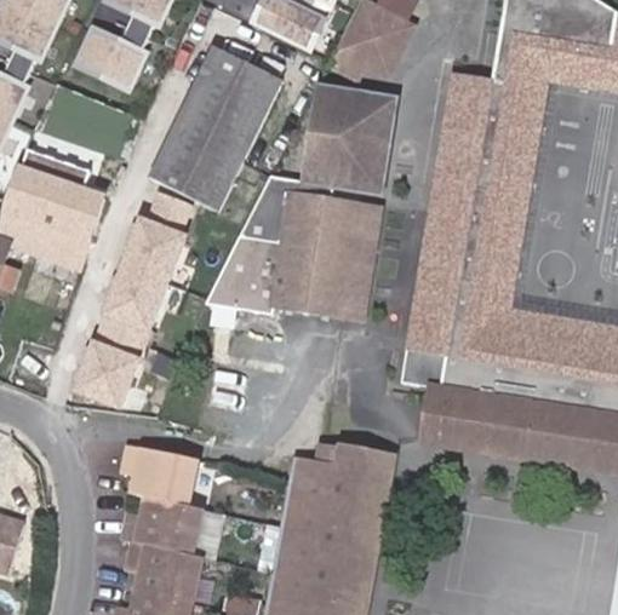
[(52,24),(63,0),(3,0),(3,1),(52,24)]
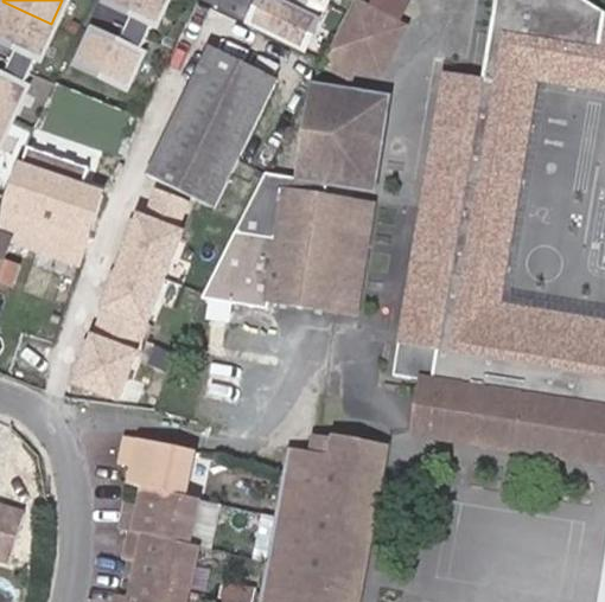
[(154,20),(163,0),(114,0),(132,8),(123,25),(144,34),(151,19),(154,20)]
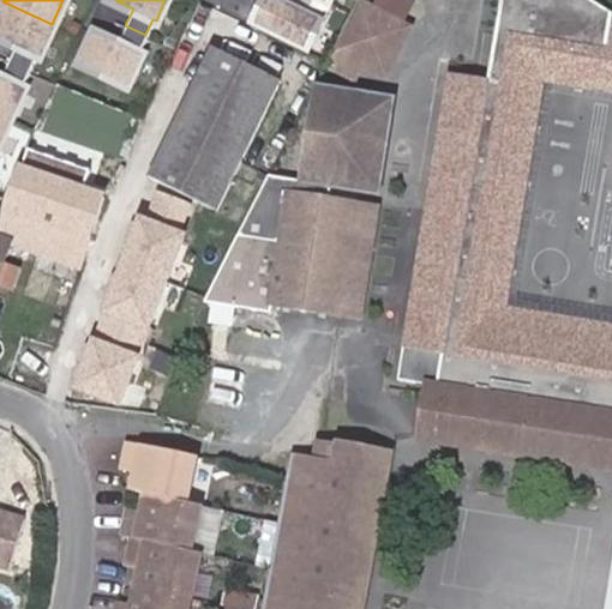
[(304,46),(325,1),(323,0),(280,0),(264,0),(255,22),(304,46)]
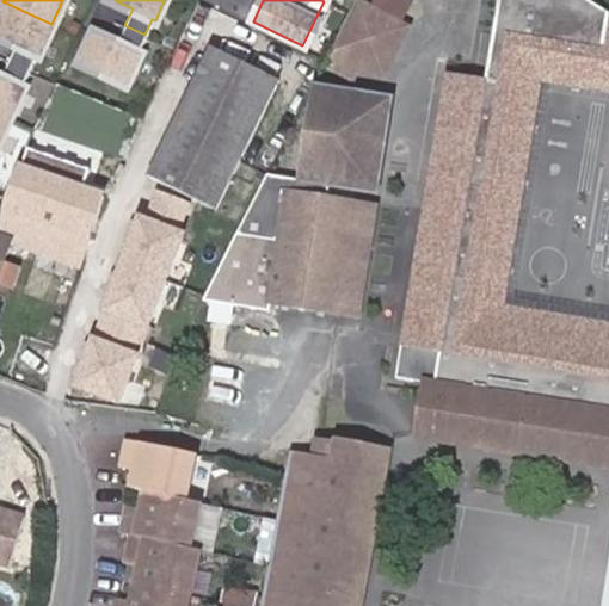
[(382,73),(407,24),(361,0),(351,0),(323,59),(321,61),(351,75),(360,61),(382,73)]
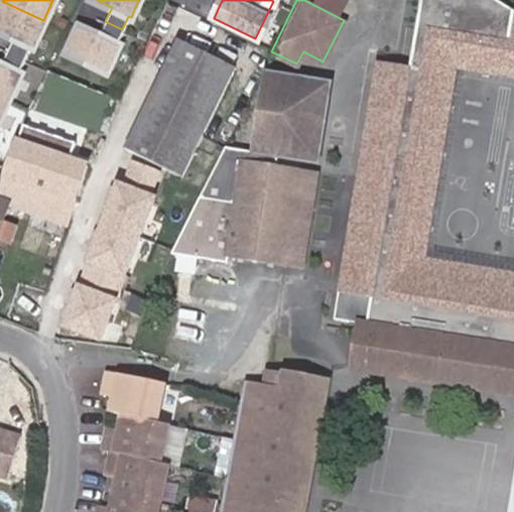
[(513,258),(428,245),(457,72),(513,81),(513,10),(497,0),(416,0),(407,64),(382,59),(342,315),(358,317),(351,366),(513,391),(513,258)]
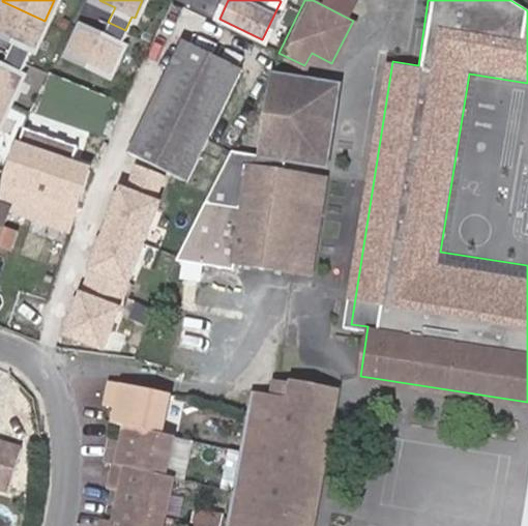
[(33,46),(45,21),(2,1),(0,4),(0,30),(12,36),(6,51),(24,59),(30,45),(33,46)]
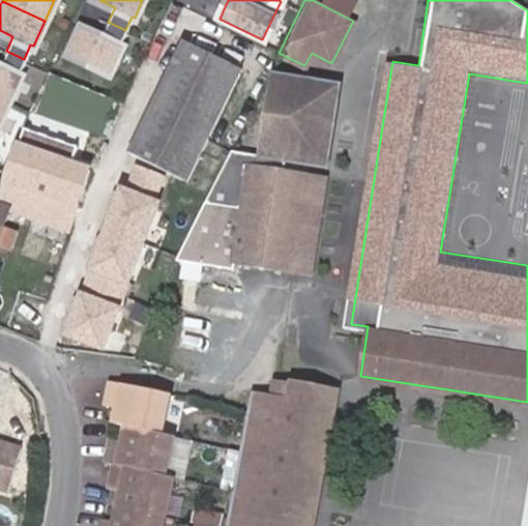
[(108,71),(121,46),(118,45),(125,30),(108,22),(101,36),(78,25),(65,51),(108,71)]
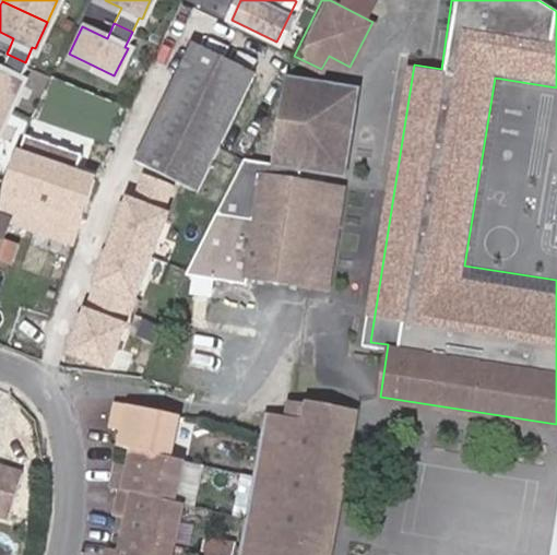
[(196,188),(252,70),(192,40),(134,158),(196,188)]
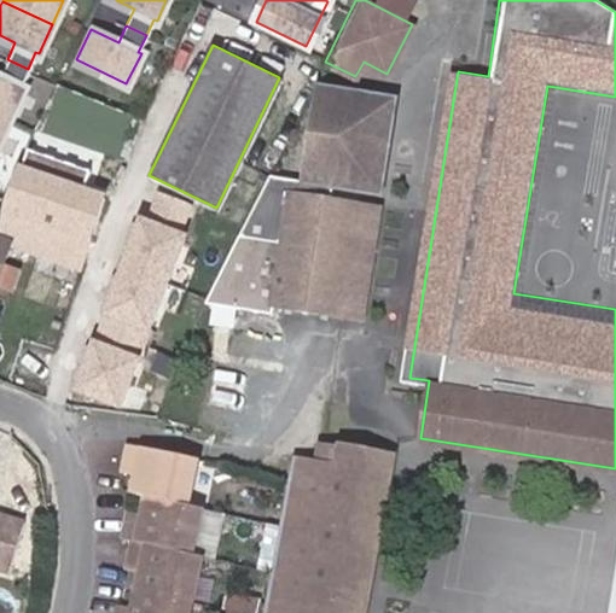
[(0,112),(9,117),(23,87),(21,86),(28,69),(7,59),(0,74),(0,112)]
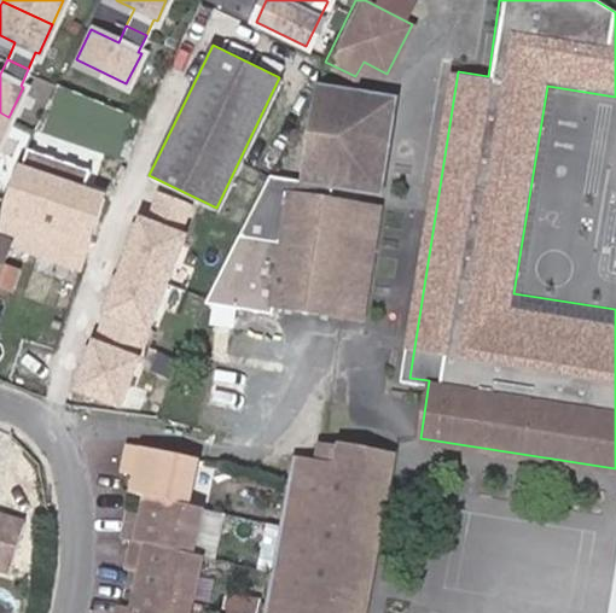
[(360,317),(378,204),(330,197),(331,185),(360,188),(361,179),(375,181),(379,149),(367,146),(368,135),(382,138),(387,104),(373,103),(376,93),(315,83),(301,179),(268,173),(204,301),(271,311),(272,303),(360,317)]
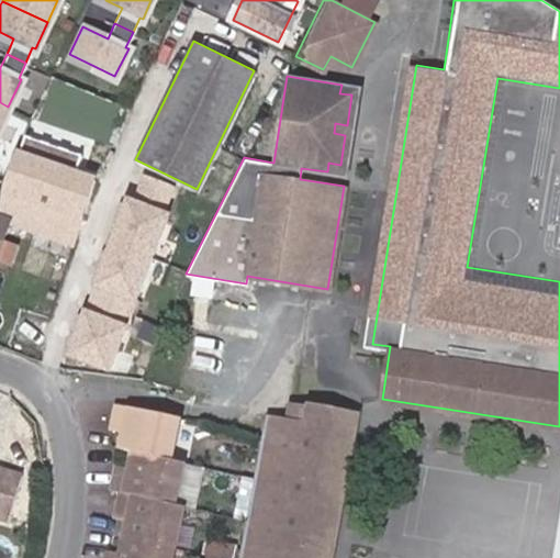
[(351,95),(353,86),(342,85),(339,93),(351,95)]
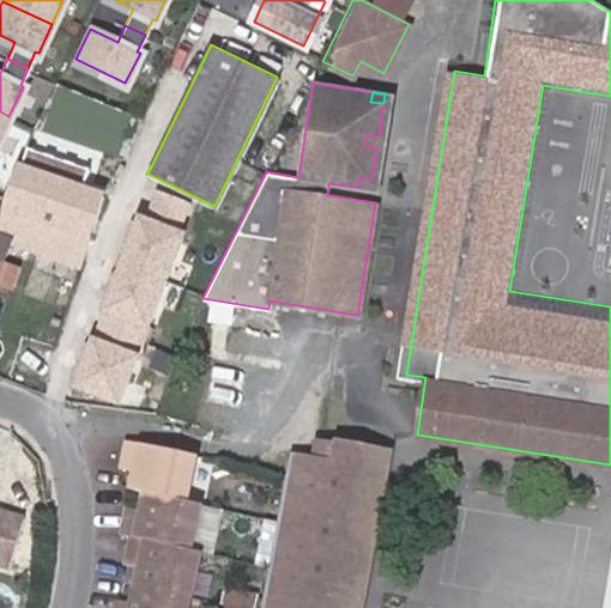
[(54,131),(61,116),(44,110),(38,123),(54,131)]
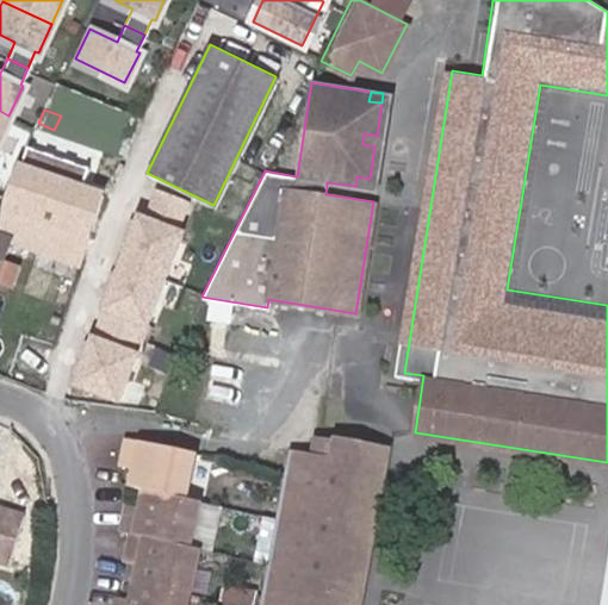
[(50,153),(59,132),(54,130),(38,123),(30,144),(50,153)]
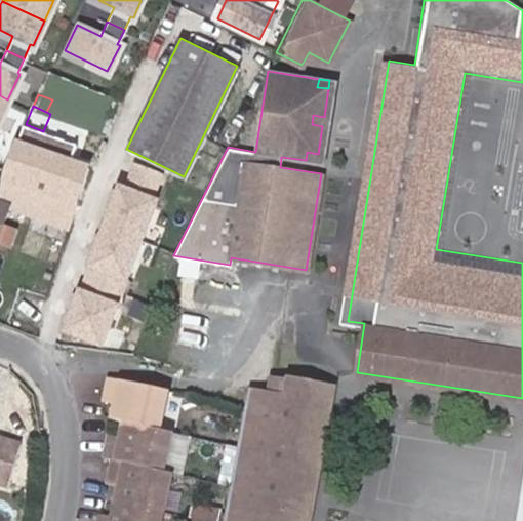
[(322,126),(324,117),(313,115),(312,124),(322,126)]
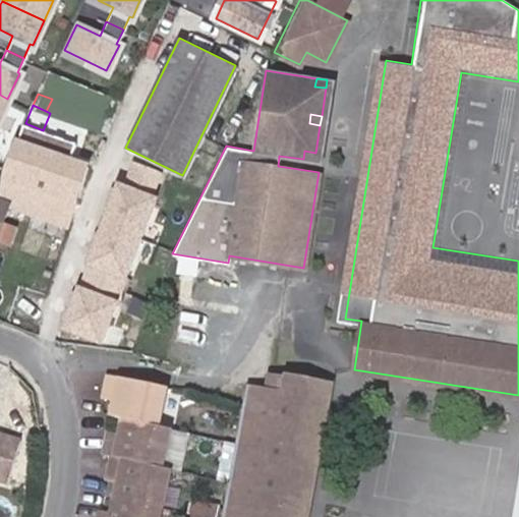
[(74,199),(93,150),(43,130),(25,123),(24,122),(5,172),(74,199)]
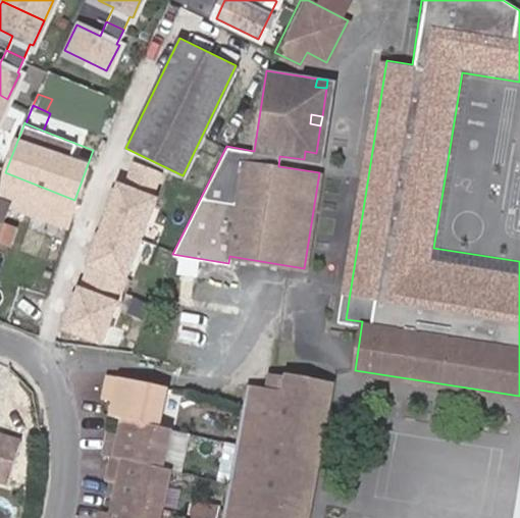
[(315,161),(316,153),(305,151),(304,159),(315,161)]
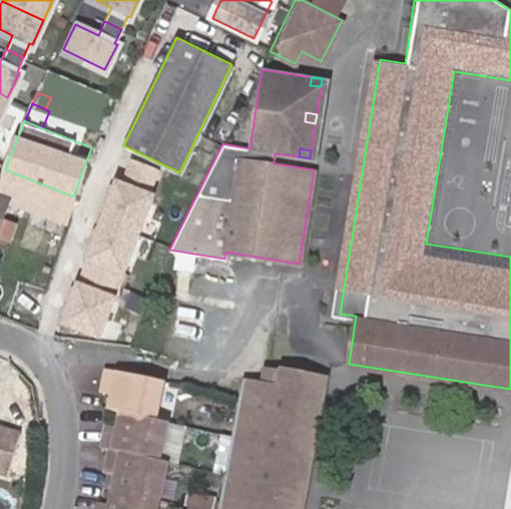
[(64,220),(73,196),(5,169),(4,168),(1,176),(0,176),(0,222),(8,199),(64,220)]
